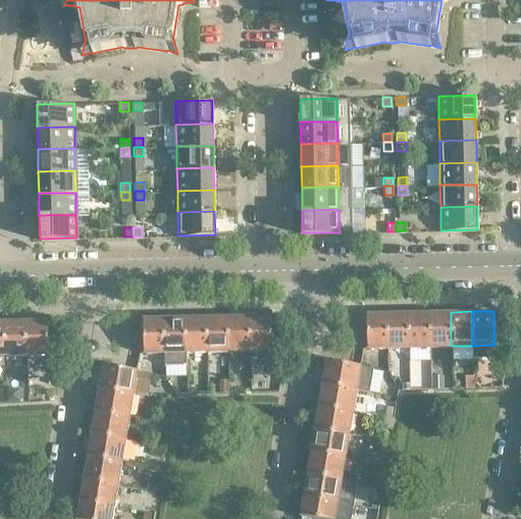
[(409,347),(408,312),(386,313),(386,347),(409,347)]
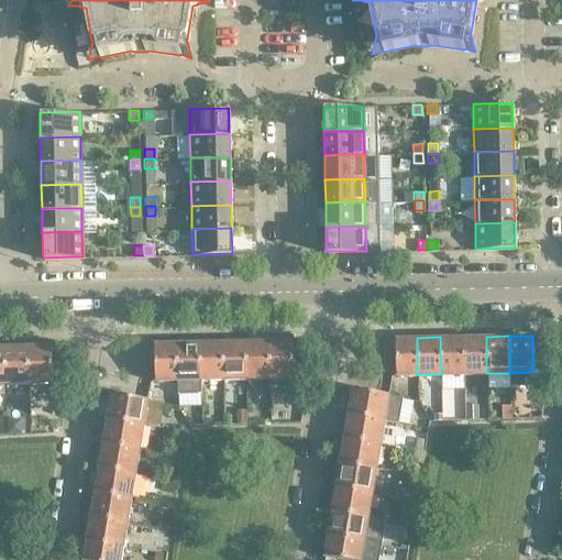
[(463,373),(463,337),(440,337),(441,374),(463,373)]
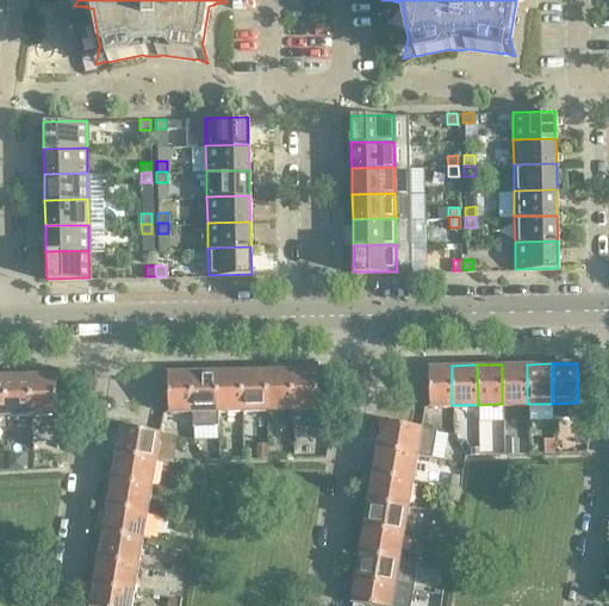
[(527,404),(527,364),(502,364),(502,404),(527,404)]
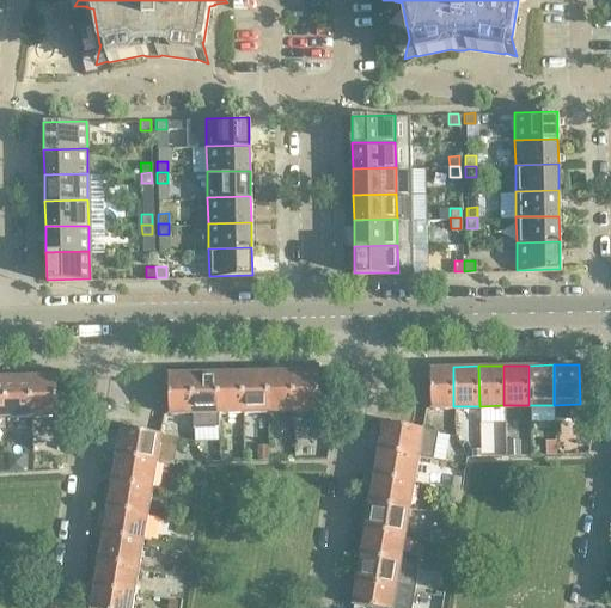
[(453,406),(453,367),(429,367),(429,368),(431,407),(453,406)]
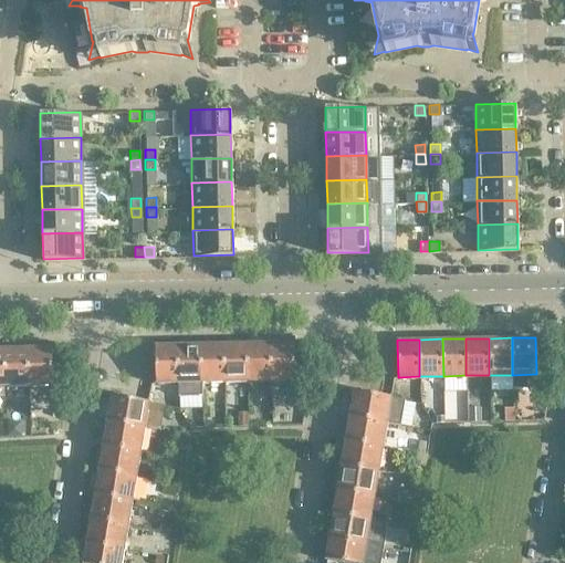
[(294,379),(293,342),(270,343),(271,379),(294,379)]
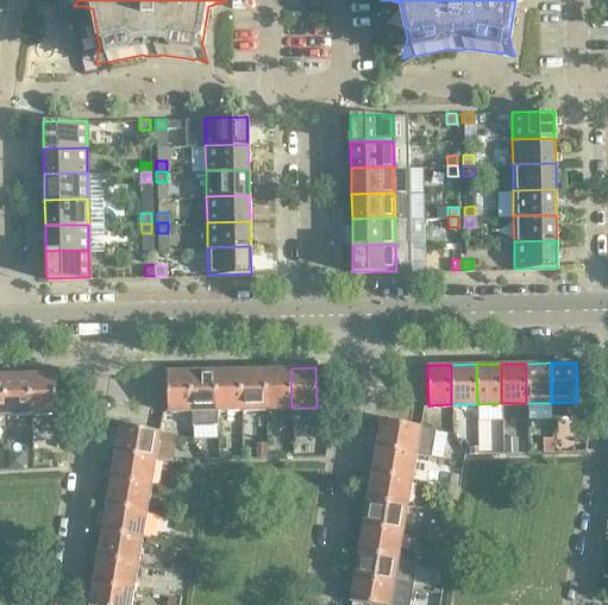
[(242,409),(240,369),(215,370),(217,409),(242,409)]
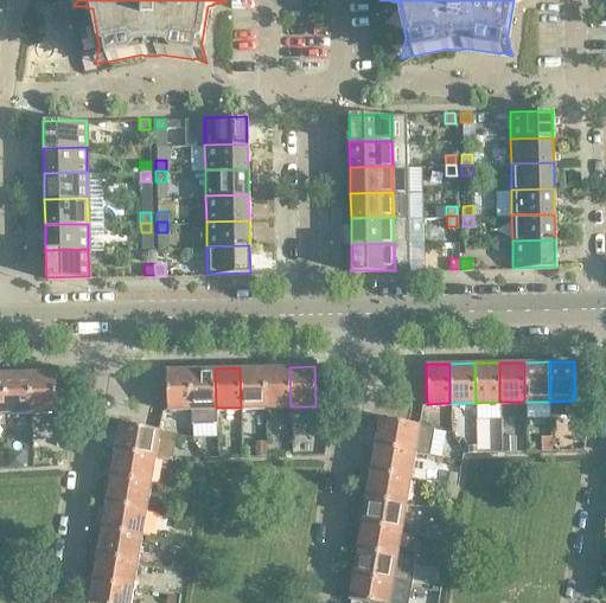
[(266,408),(265,367),(240,367),(241,408),(266,408)]
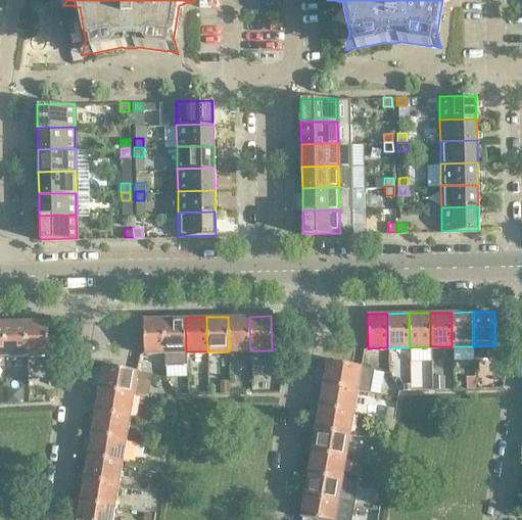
[(250,350),(249,317),(228,317),(229,351),(250,350)]
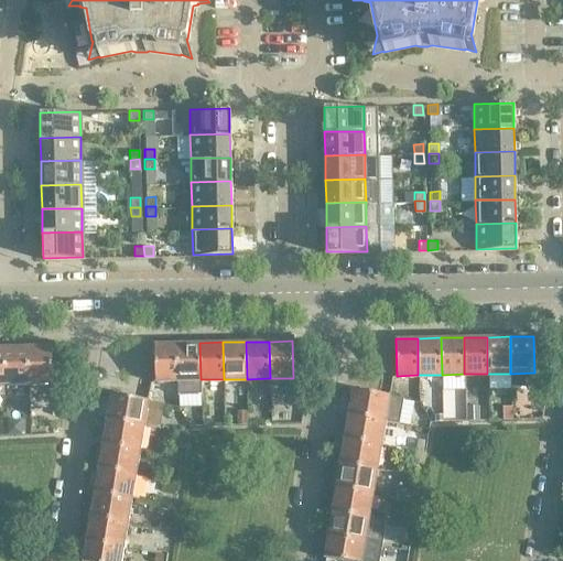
[(177,380),(176,343),(154,344),(155,380),(177,380)]
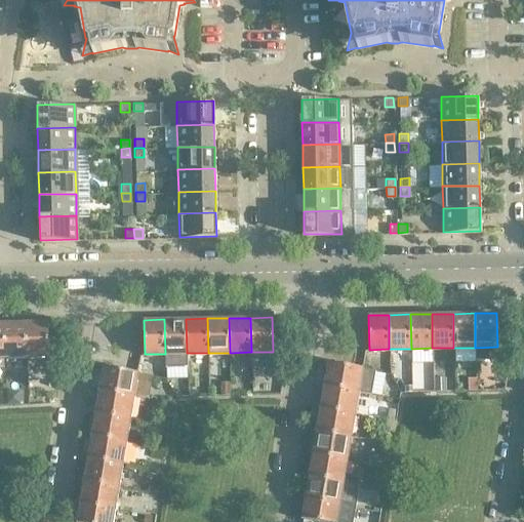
[(187,353),(186,319),(164,319),(165,354),(187,353)]
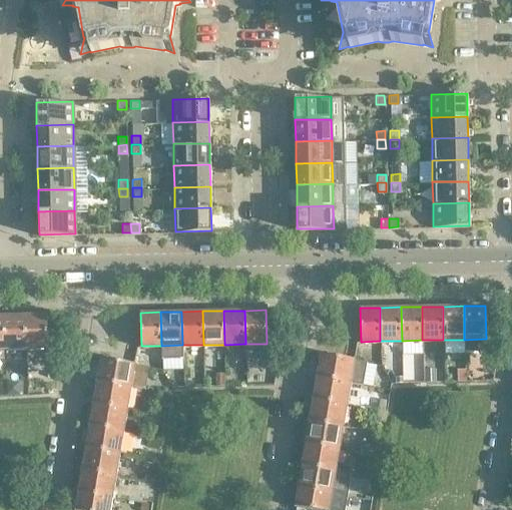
[(47,348),(46,314),(25,315),(25,348),(47,348)]
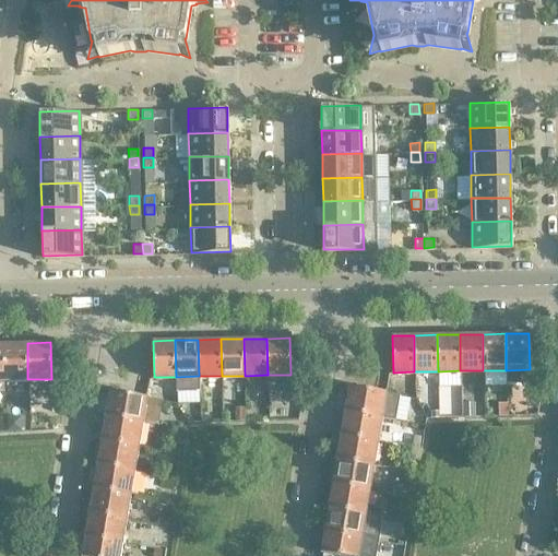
[(27,379),(27,343),(4,343),(4,380),(27,379)]
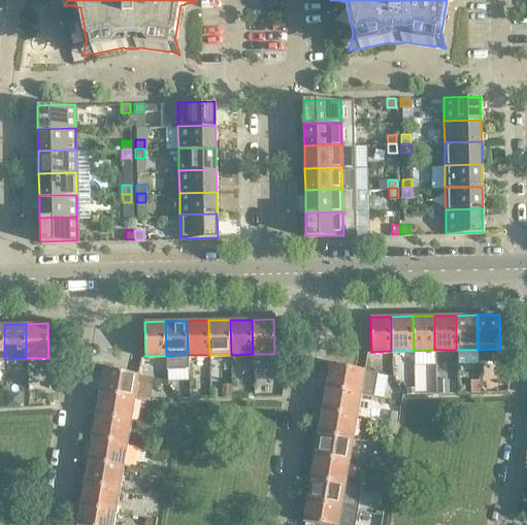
[(360,393),(364,369),(330,363),(326,387),(360,393)]
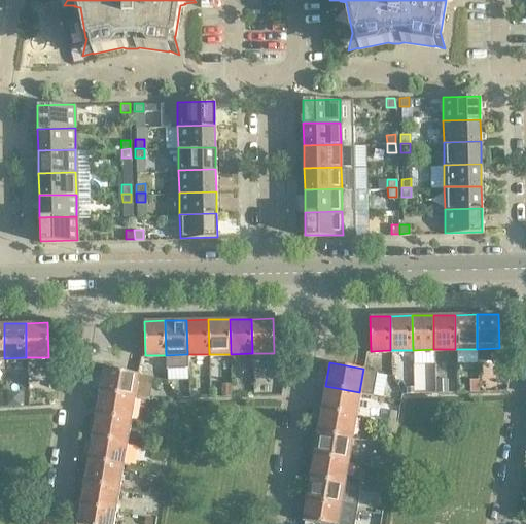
[(134,396),(138,373),(104,367),(100,390),(134,396)]
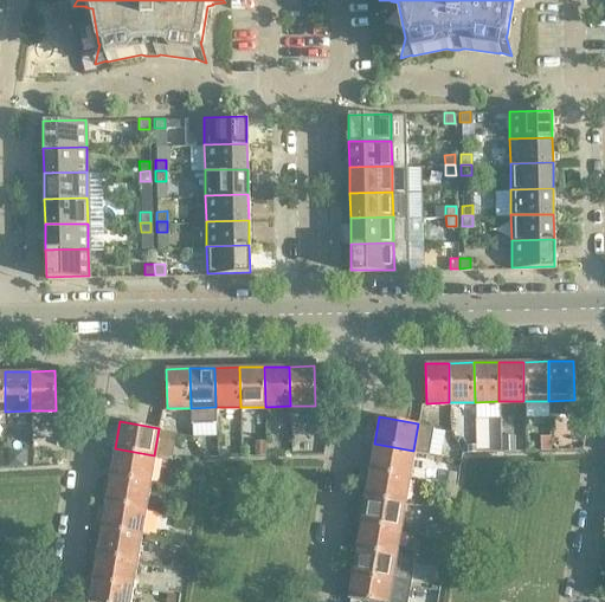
[(409,477),(413,451),(374,444),(369,470),(409,477)]
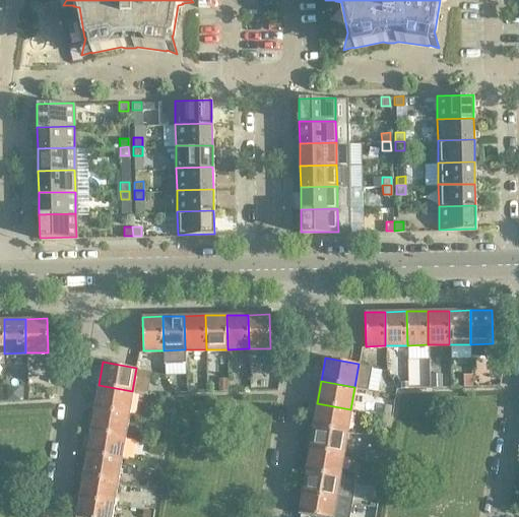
[(128,413),(132,391),(99,385),(94,407),(128,413)]
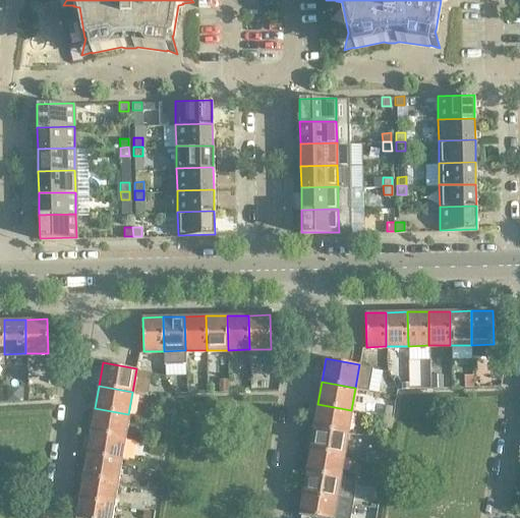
[(348,433),(351,410),(318,404),(313,426),(348,433)]
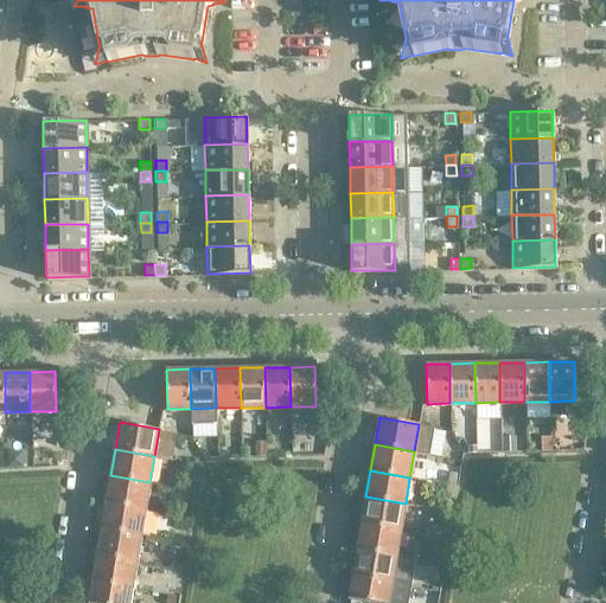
[(145,508),(150,482),(110,475),(106,501),(145,508)]
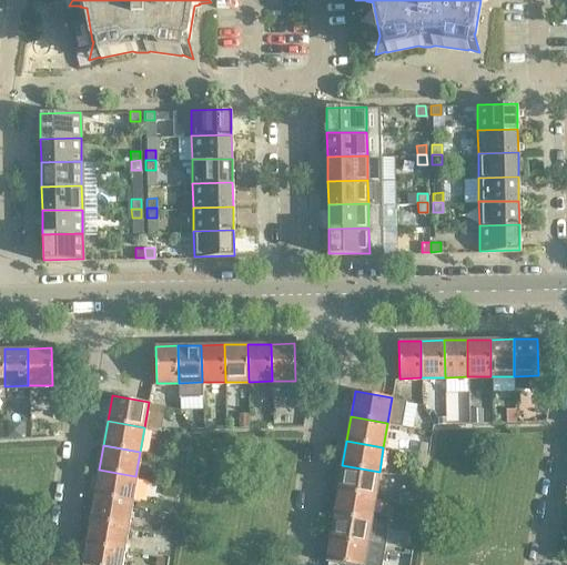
[(375,496),(380,472),(342,465),(338,490),(375,496)]
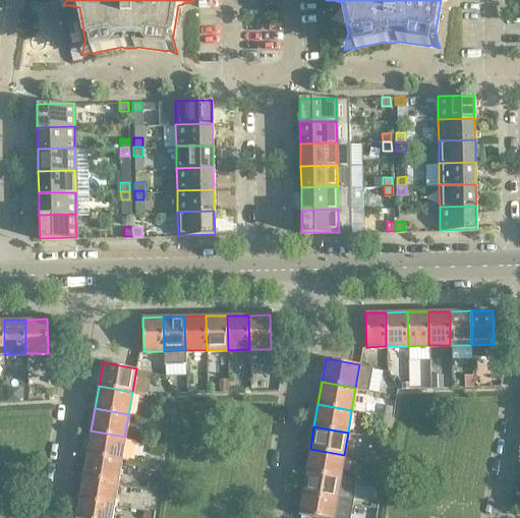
[(121,459),(124,437),(91,430),(88,453),(121,459)]
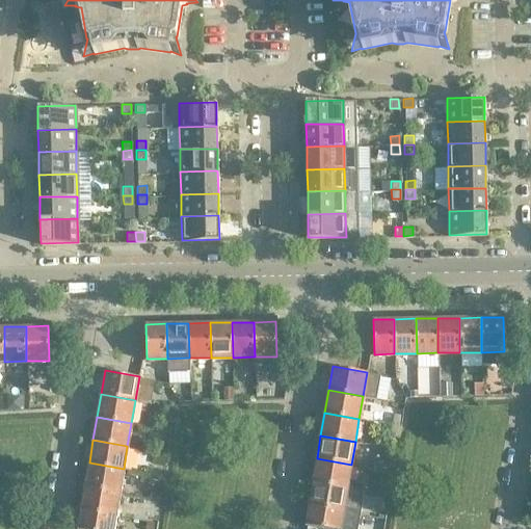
[(347,487),(351,465),(317,458),(313,481),(347,487)]
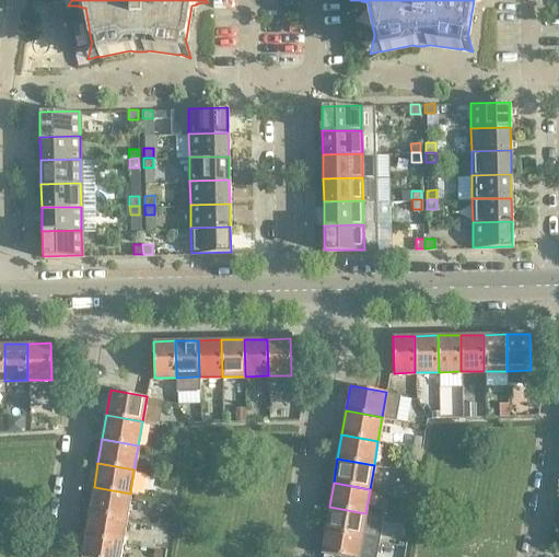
[(126,518),(130,494),(94,487),(90,511),(126,518)]
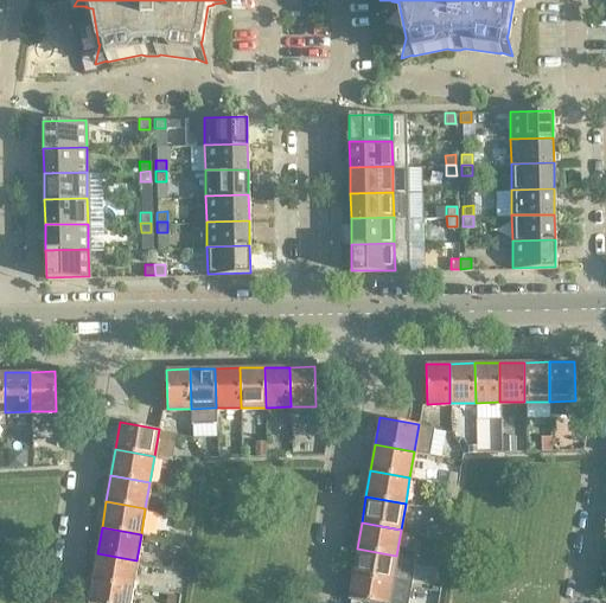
[(391,582),(396,556),(357,549),(352,575),(391,582)]
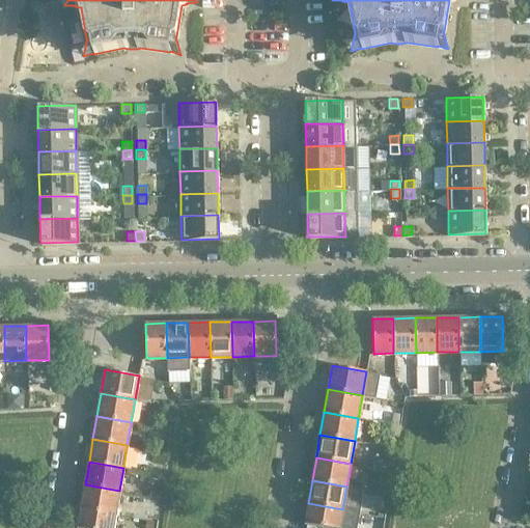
[(115,513),(119,491),(85,484),(81,508),(115,513)]
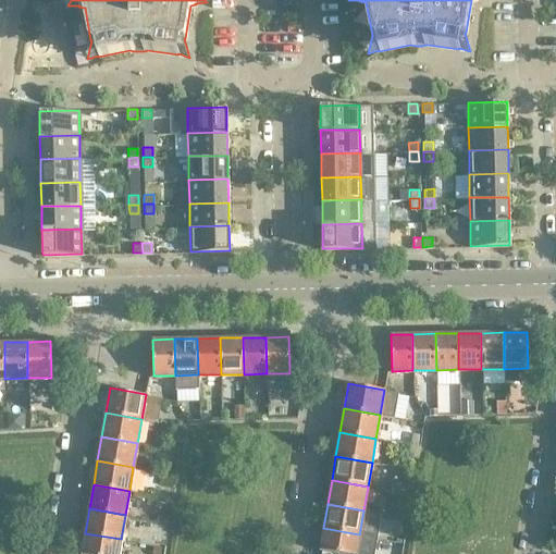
[(347,553),(356,553),(359,534),(323,528),(320,550),(347,553)]
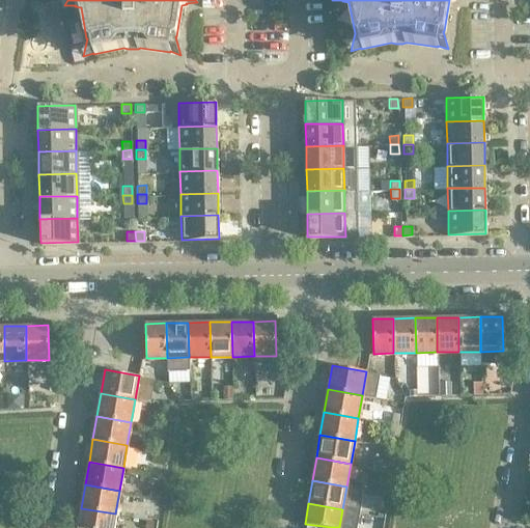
[(78,527),(112,527),(115,513),(81,508),(78,527)]
